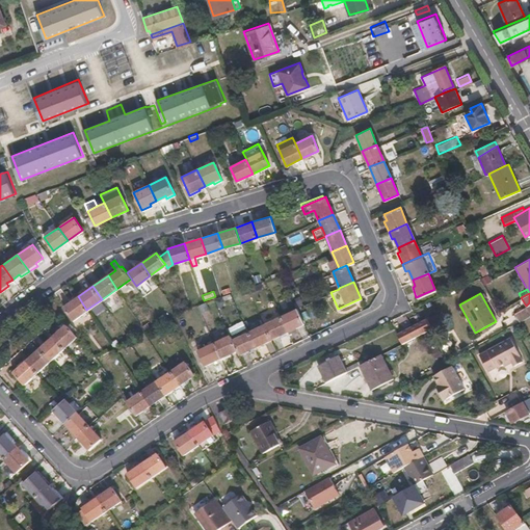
[(72,320),(86,310),(78,296),(63,307),(72,320)]
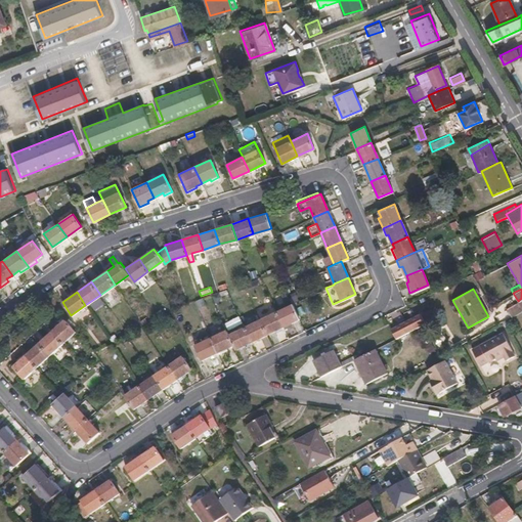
[(203,297),(194,300),(198,307),(206,303),(203,297)]
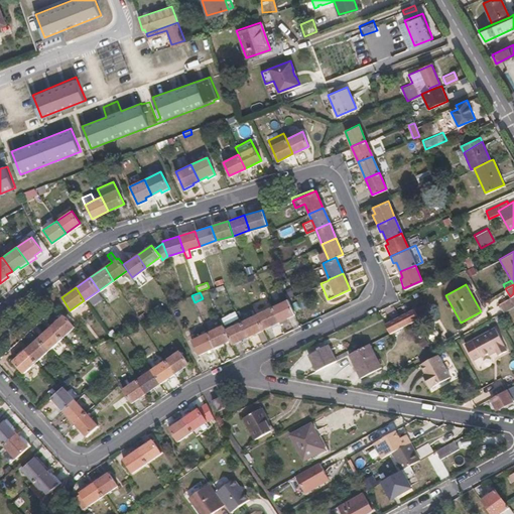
[(498,302),(502,310),(503,311),(513,304),(513,293),(510,296),(498,302)]
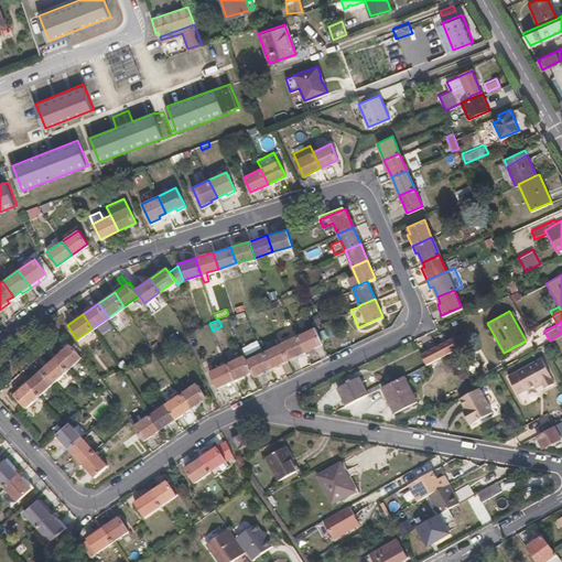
[(314,327),(298,335),(304,350),(321,343),(314,327)]
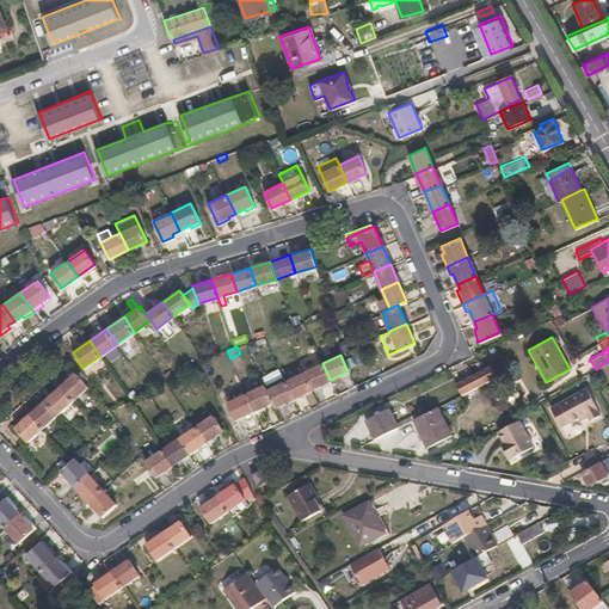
[(465,358),(449,367),(456,380),(472,371),(465,358)]
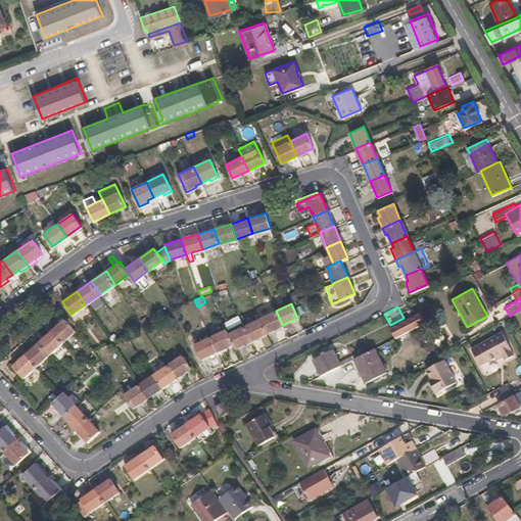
[(282,325),(276,311),(259,319),(266,333),(282,325)]
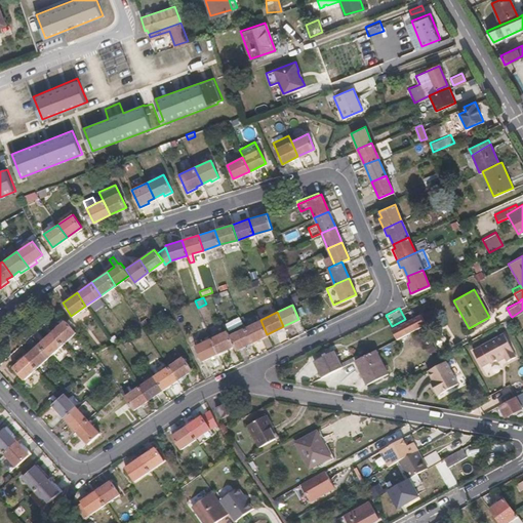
[(427,322),(425,318),(421,313),(391,328),(396,337),(424,324),(427,322)]
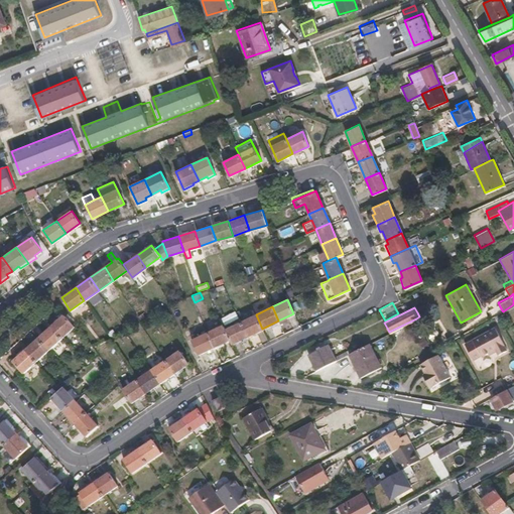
[(417,312),(419,316),(428,312),(425,307),(417,312)]
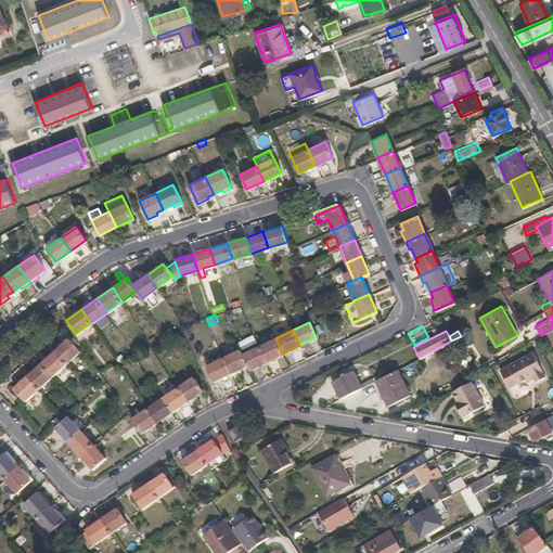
[(68,338),(54,350),(66,362),(79,350),(68,338)]
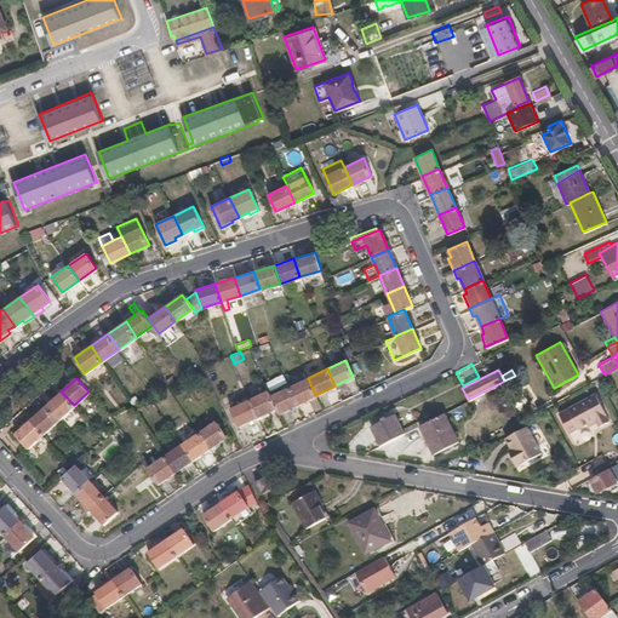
[(315,395),(308,378),(290,387),(297,404),(315,395)]
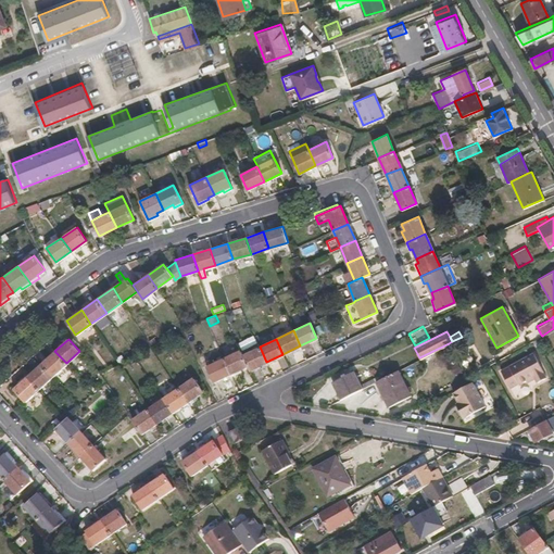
[(266,362),(260,347),(242,355),(247,365),(249,369),(266,362)]
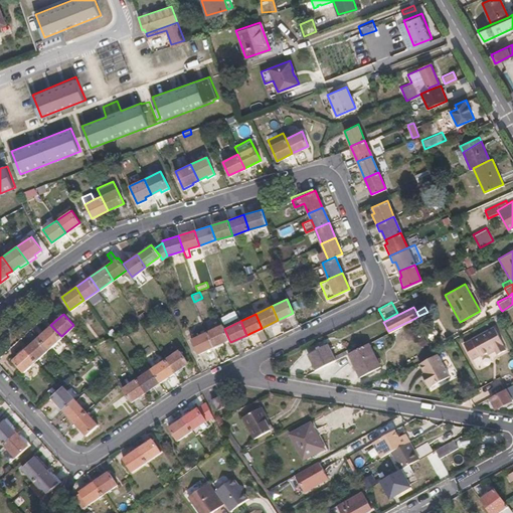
[(213,345),(228,338),(224,329),(222,324),(207,331),(213,345)]
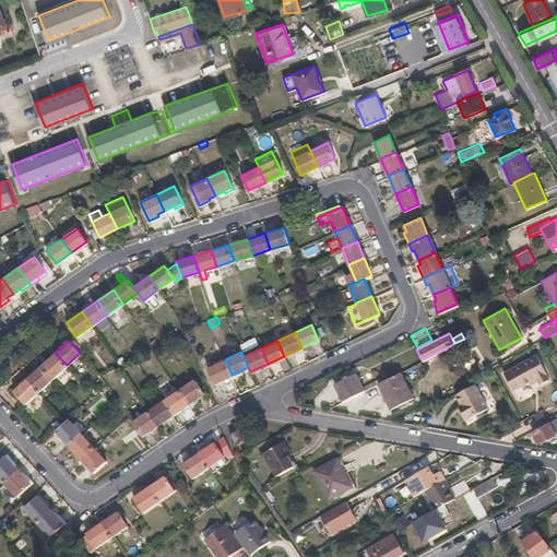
[(67,365),(55,353),(40,366),(51,378),(67,365)]
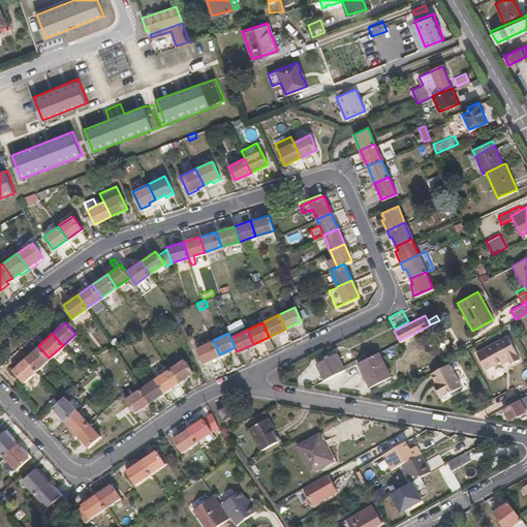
[(196,335),(188,338),(190,343),(198,340),(196,335)]
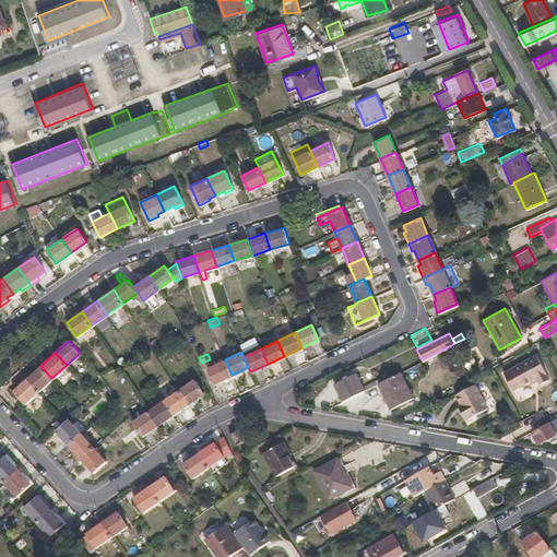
[(535,354),(502,372),(511,389),(520,384),(520,386),(535,377),(538,383),(547,379),(544,372),(535,354)]
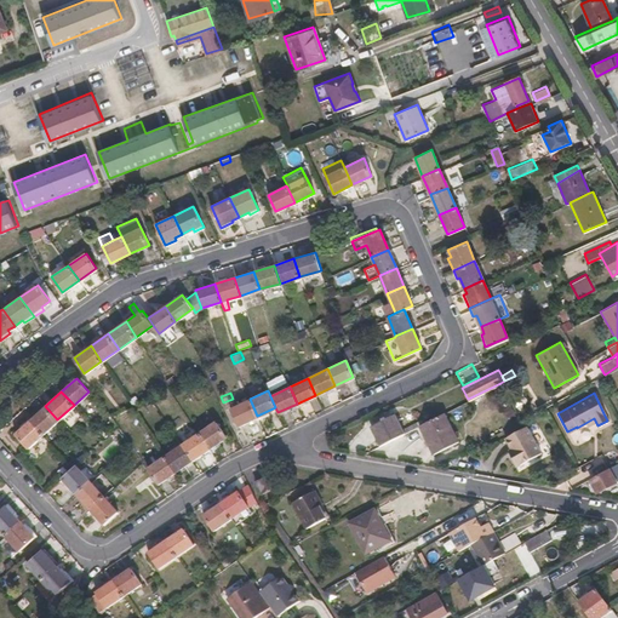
[(257,416),(250,399),(230,408),(238,425),(257,416)]
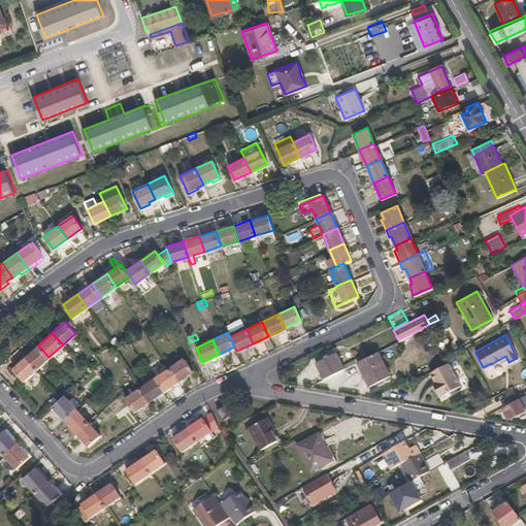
[(48,357),(38,346),(26,357),(36,368),(48,357)]
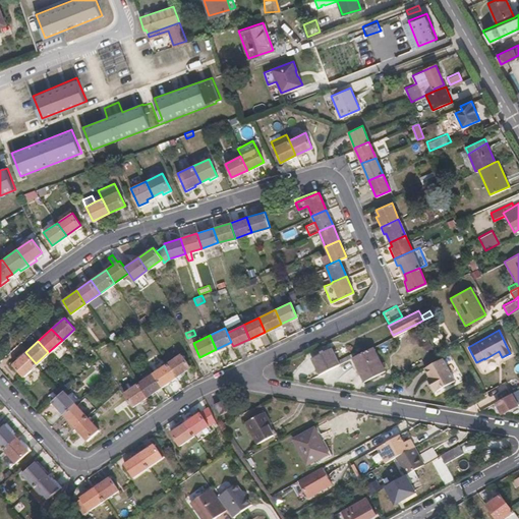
[(361,351),(352,356),(364,381),(384,370),(371,346),(361,351)]
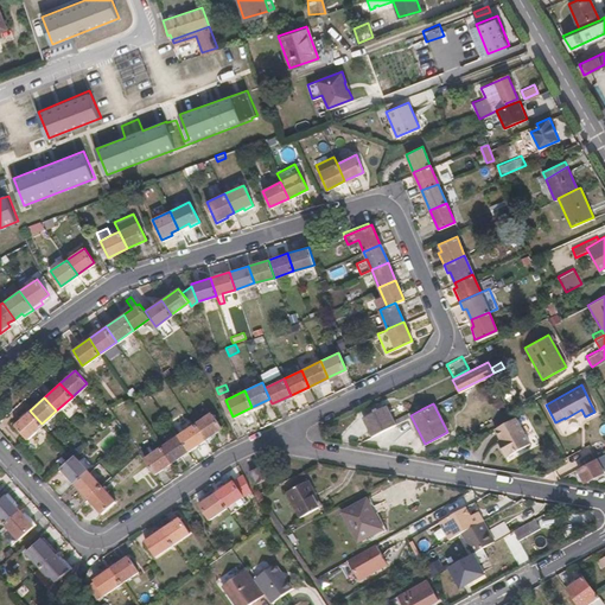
[(394,424),(392,419),(386,405),(362,416),(371,435),(394,424)]
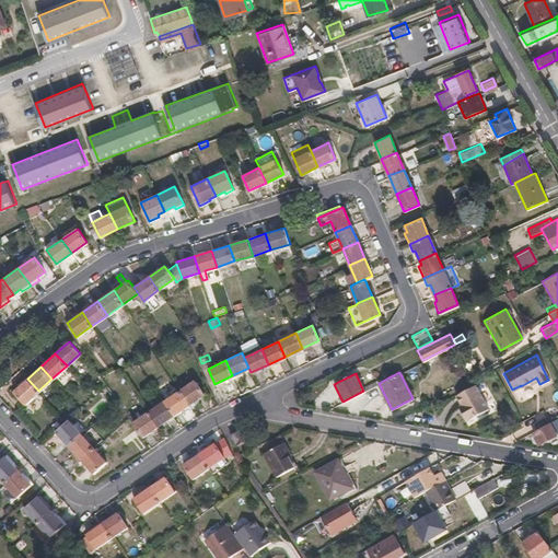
[(361,386),(363,391),(379,383),(388,378),(386,374),(361,386)]
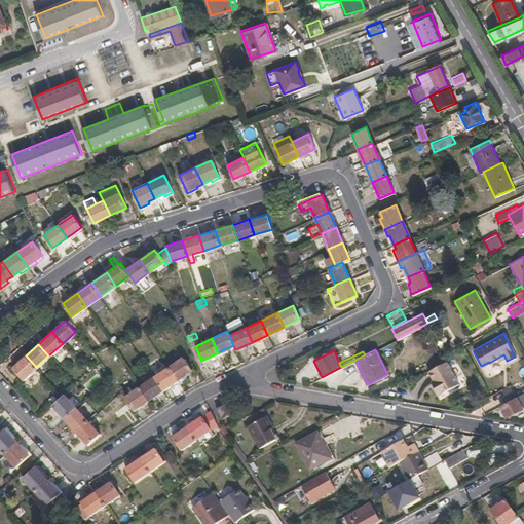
[(36,367),(26,356),(12,368),(23,379),(36,367)]
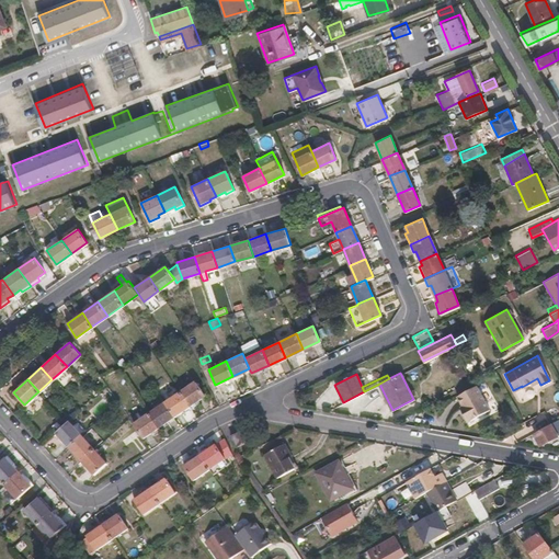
[(195,380),(180,391),(189,405),(204,395),(195,380)]
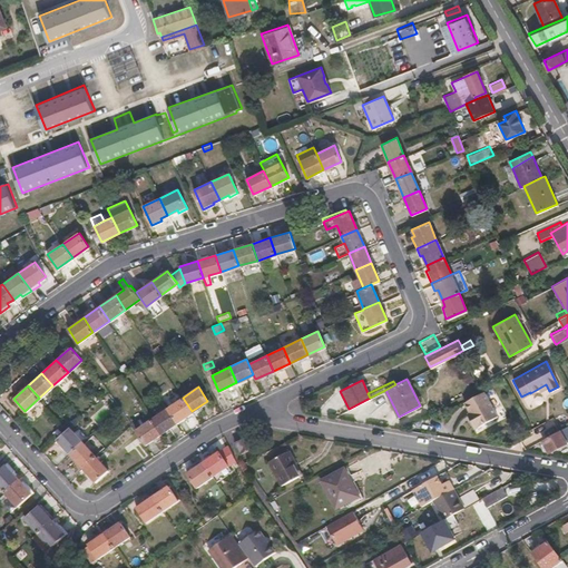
[(456,398),(468,391),(466,388),(453,394),(456,398)]
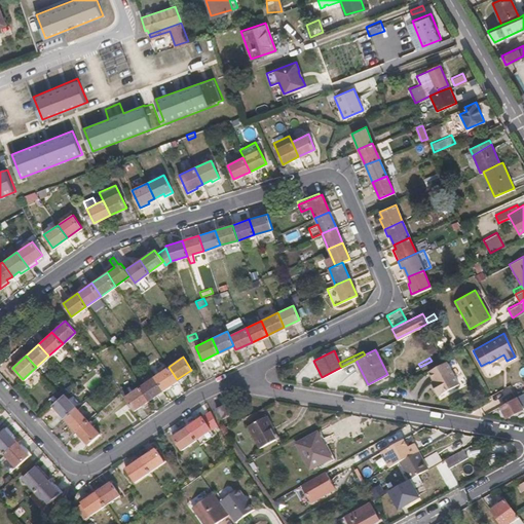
[(428,371),(434,380),(435,383),(433,385),(438,396),(458,384),(445,361),(428,371)]
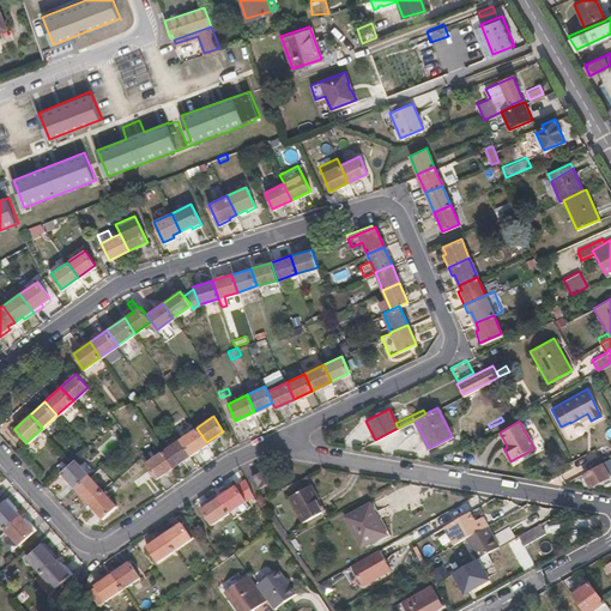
[(206,442),(197,428),(179,440),(189,454),(206,442)]
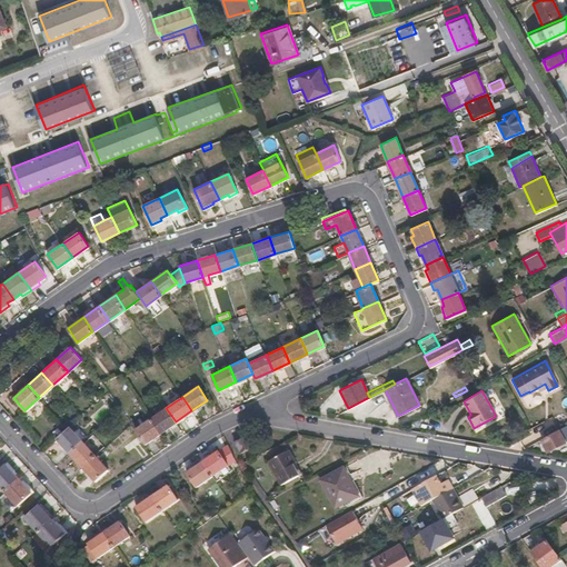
[(176,421),(166,408),(150,418),(160,431),(176,421)]
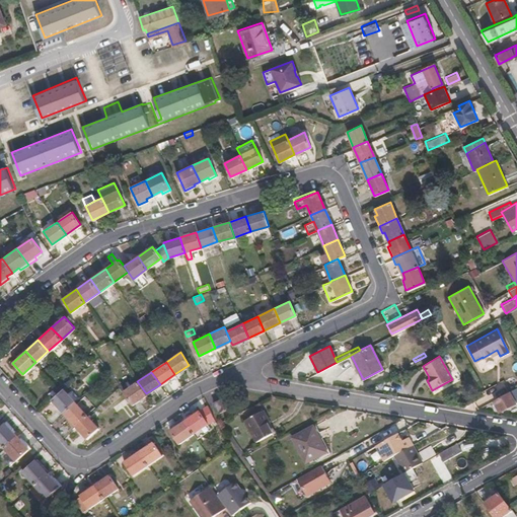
[(146,393),(137,381),(123,391),(132,403),(146,393)]
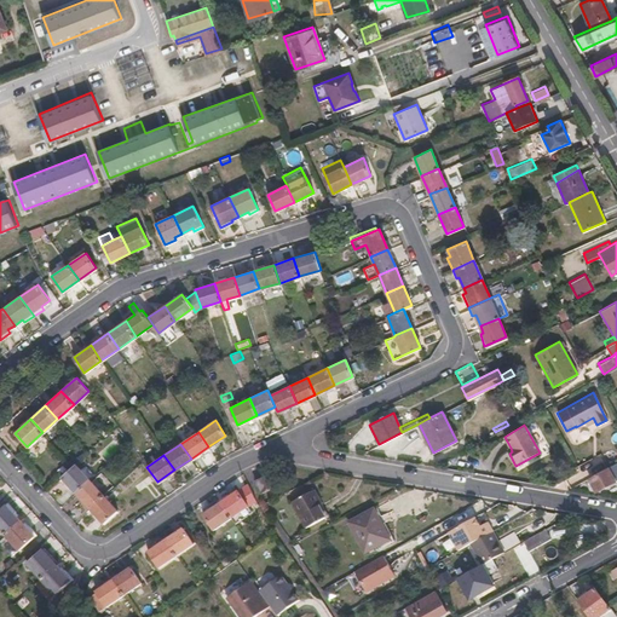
[(616,461),(588,477),(595,491),(616,478),(616,461)]
